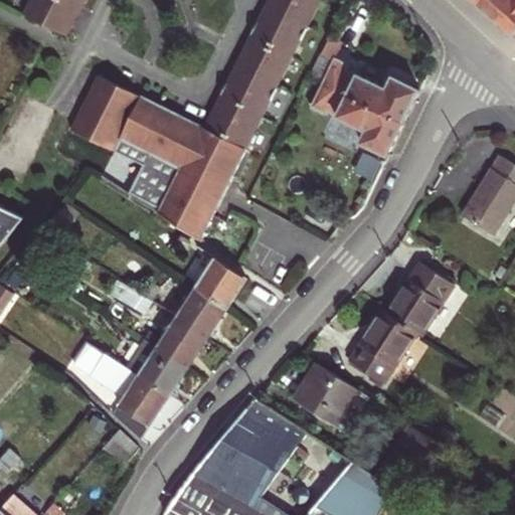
[(29,0),(26,6),(68,27),(81,0),(29,0)]
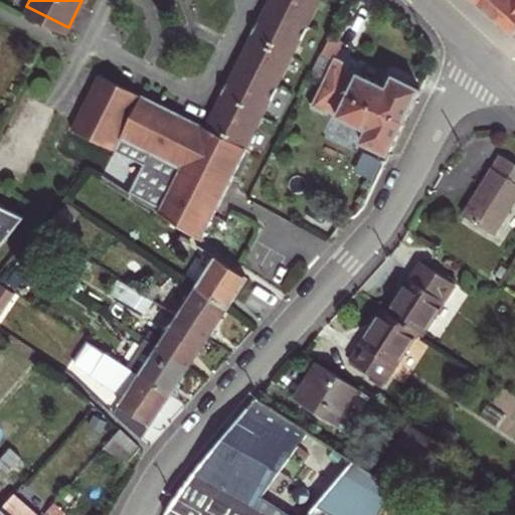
[(267,0),(203,125),(244,146),(319,0),(267,0)]
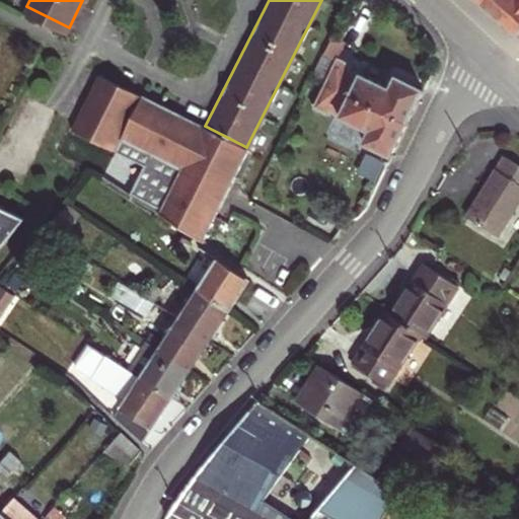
[(518,0),(472,0),(508,33),(518,22),(518,0)]
